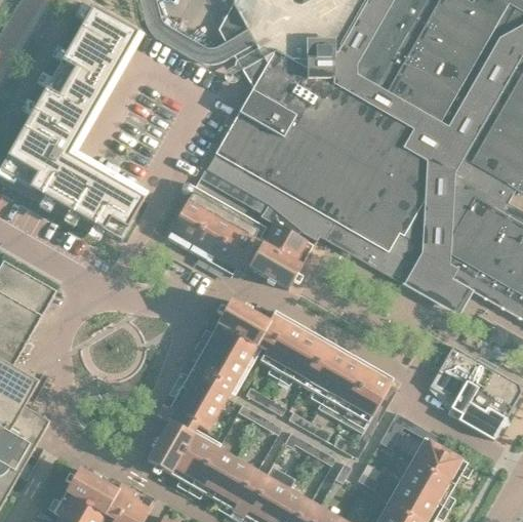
[(522,210),(507,201),(515,187),(522,191),(522,0),(235,0),(233,4),(247,28),(226,41),(252,86),(214,152),(205,169),(268,204),(300,231),(296,236),(306,241),(310,235),(318,231),(326,236),(325,237),(404,283),(404,281),(412,293),(423,287),(424,289),(425,290),(427,291),(428,292),(430,292),(431,292),(433,292),(435,292),(436,291),(438,290),(439,289),(440,287),(440,286),(441,284),(441,282),(441,281),(440,279),(439,278),(455,268),(522,306),(522,210)]
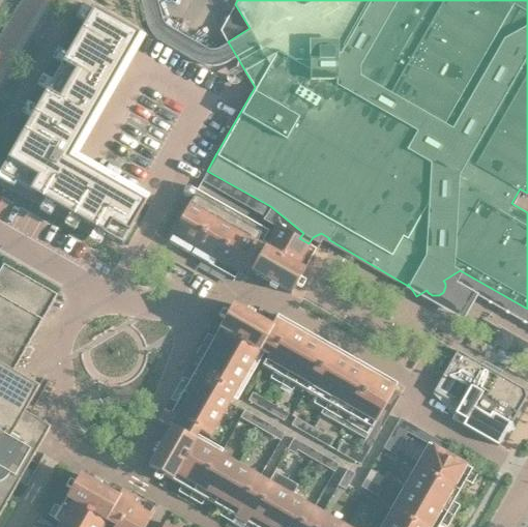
[(4,163),(24,174),(19,183),(122,242),(146,200),(69,156),(140,33),(93,6),(4,163)]
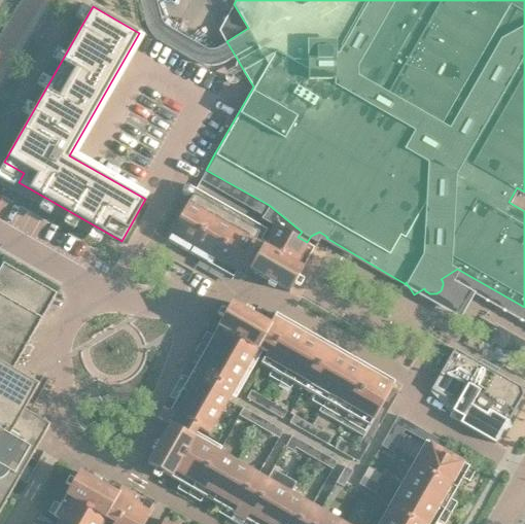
[(314,246),(307,242),(298,237),(302,232),(269,205),(206,170),(196,186),(185,180),(179,191),(189,197),(166,239),(232,276),(236,271),(247,277),(250,271),(269,281),(268,285),(274,289),(276,285),(288,292),(314,246)]
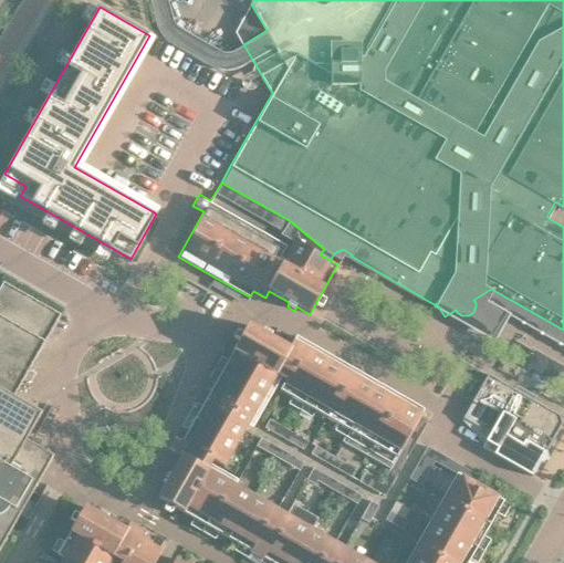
[(14,396),(31,367),(62,313),(3,280),(0,287),(0,549),(21,512),(53,455),(28,440),(43,413),(14,396)]
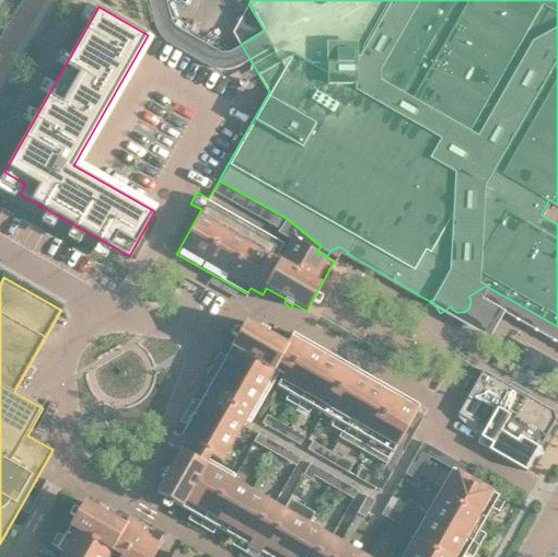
[(192,414),(234,438),(245,419),(251,421),(279,371),(282,373),(276,385),(289,393),(286,398),(309,412),(312,406),(335,419),(332,425),(343,430),(338,436),(385,463),(378,477),(369,473),(370,472),(360,465),(355,475),(381,490),(425,414),(417,409),(292,337),(295,332),(293,331),(286,343),(266,332),(268,327),(260,323),(258,327),(245,320),(241,328),(236,336),(225,355),(211,378),(199,401),(192,414)]
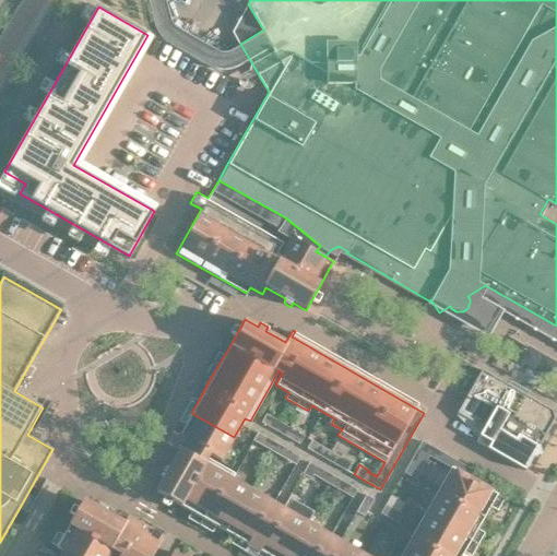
[(481,368),(467,391),(455,413),(483,427),(475,441),(525,469),(533,456),(542,453),(538,444),(555,416),(553,409),(481,368)]
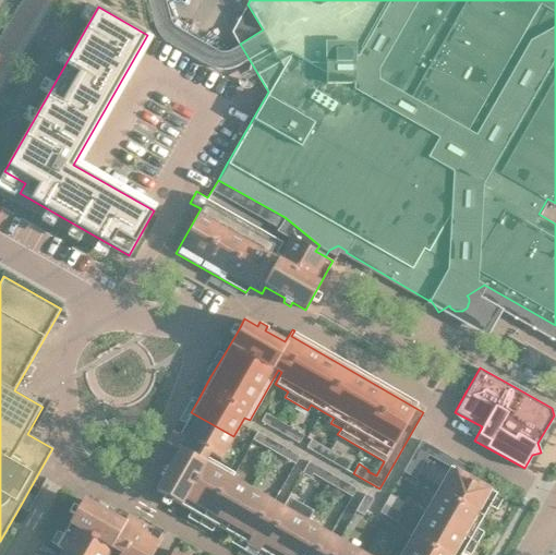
[(164,475),(156,490),(166,495),(172,499),(192,510),(216,525),(236,535),(246,542),(270,501),(232,478),(234,473),(206,456),(208,453),(220,459),(233,436),(191,412),(185,422),(179,433),(173,429),(166,441),(179,448),(168,468),(165,467),(160,474),(164,475)]
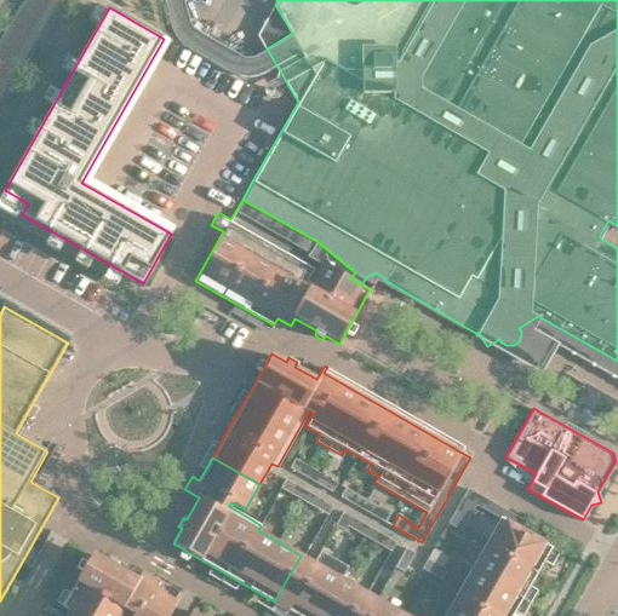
[(333,490),(338,482),(296,458),(291,466),(333,490)]
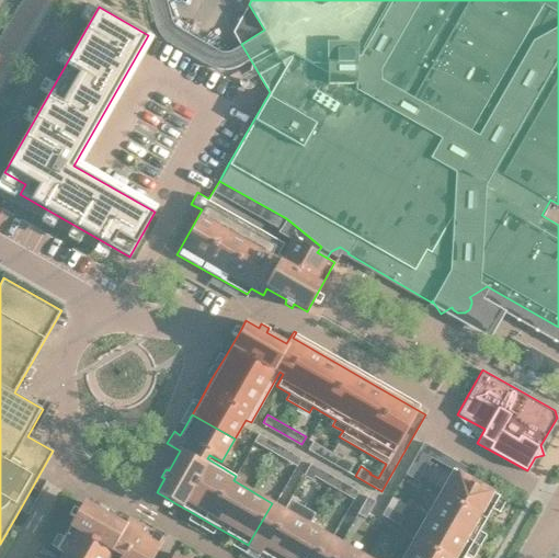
[(254,441),(297,465),(303,457),(259,432),(254,441)]
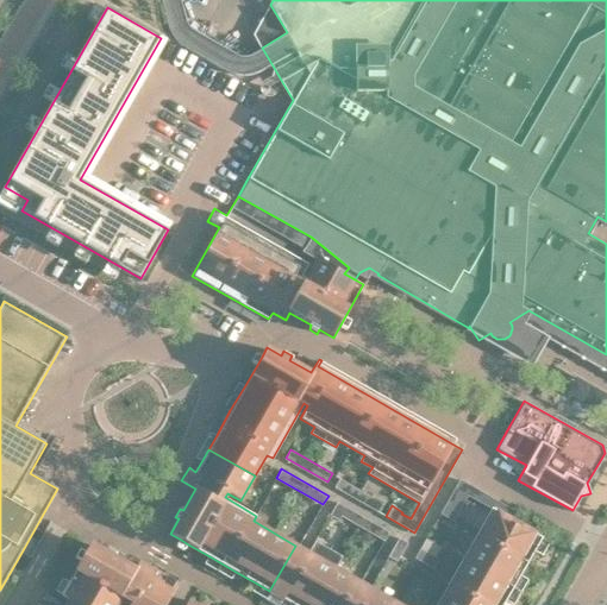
[(379,511),(386,500),(374,495),(373,497),(340,478),(336,486),(379,511)]
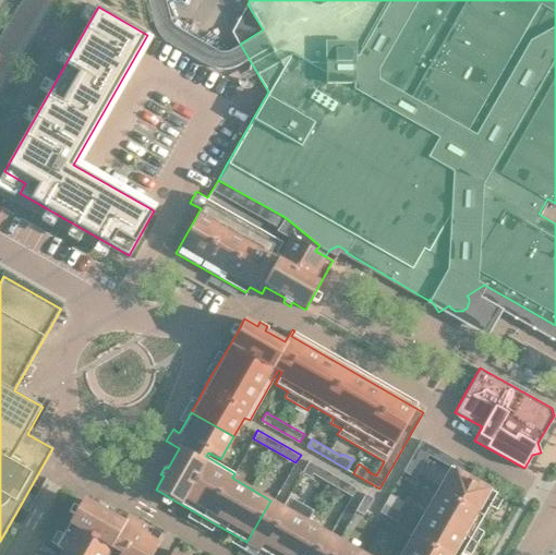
[(366,554),(362,553),(360,554),(461,554),(464,551),(478,528),(491,505),(498,493),(466,473),(470,466),(421,438),(417,446),(403,470),(415,477),(428,454),(456,469),(405,554),(366,554)]
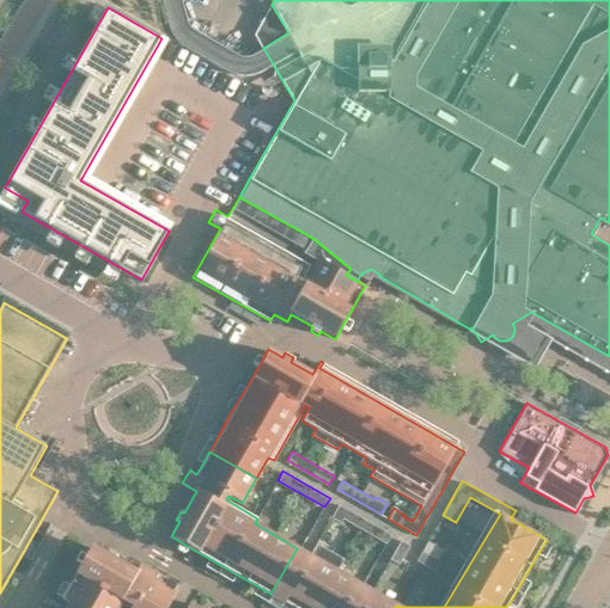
[(386,542),(392,534),(340,504),(333,517),(341,522),(343,519),(386,542)]
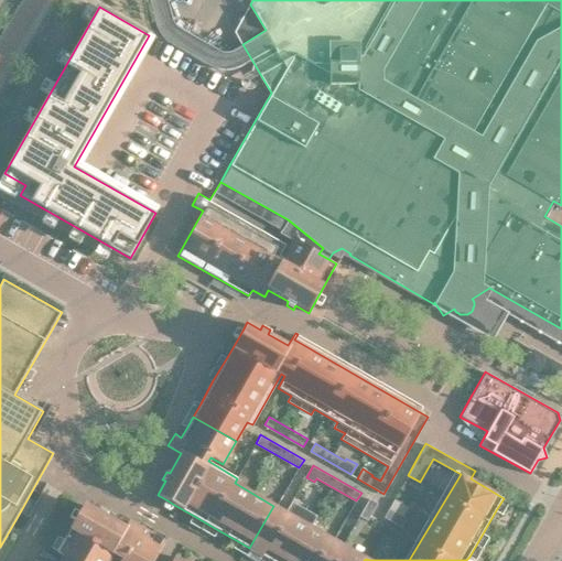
[(368,520),(378,503),(370,498),(360,515),(368,520)]
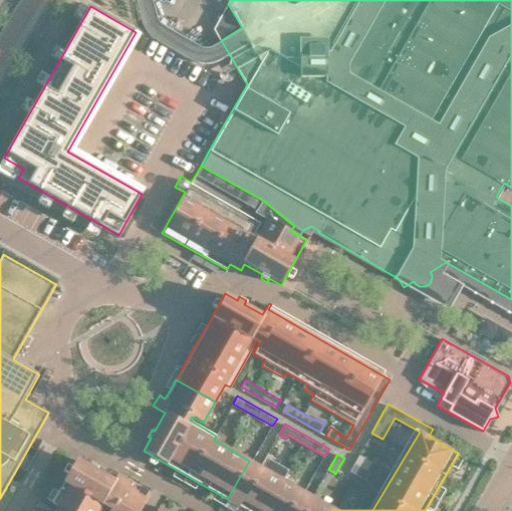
[(227,499),(224,505),(234,510),(236,510),(239,506),(248,510),(275,510),(291,484),(282,479),(288,469),(265,456),(259,466),(249,461),(227,499)]
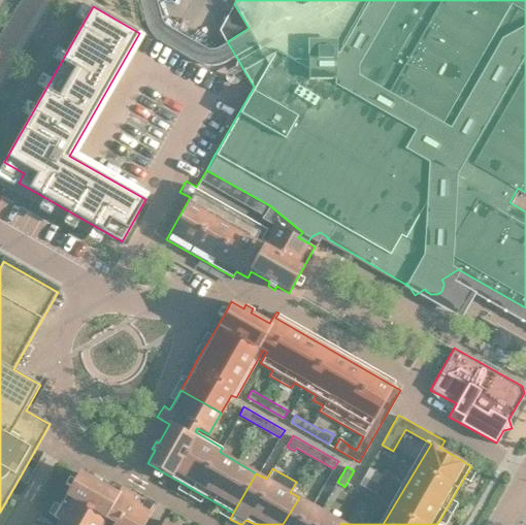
[(59,520),(68,524),(99,524),(105,517),(114,522),(111,524),(142,524),(155,506),(121,487),(117,493),(98,482),(100,479),(93,474),(91,478),(78,470),(74,480),(70,486),(60,504),(54,515),(53,516),(59,520)]
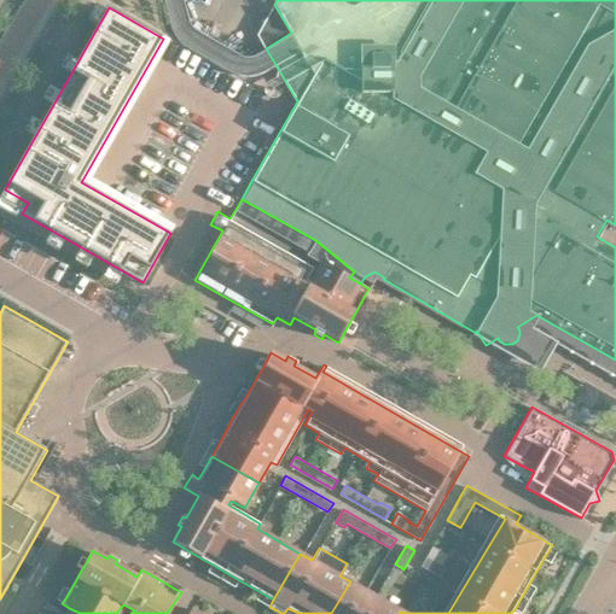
[(441,577),(446,567),(428,556),(422,566),(441,577)]
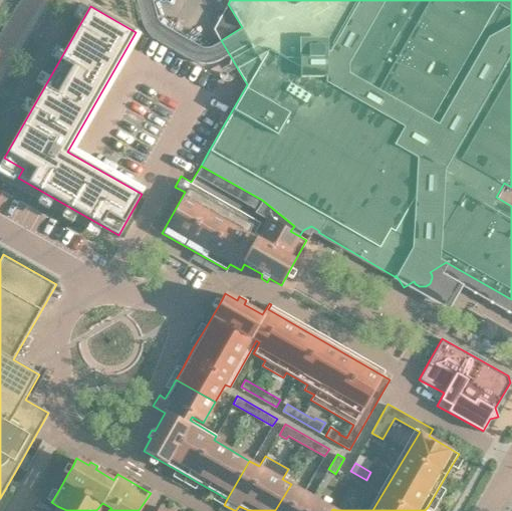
[(331,510),(333,509),(291,484),(275,510),(331,510)]
